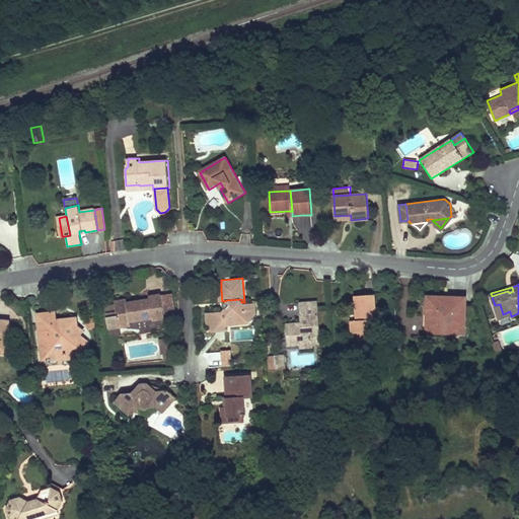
[(170,293),(160,294),(163,318),(164,322),(174,320),(170,293)]
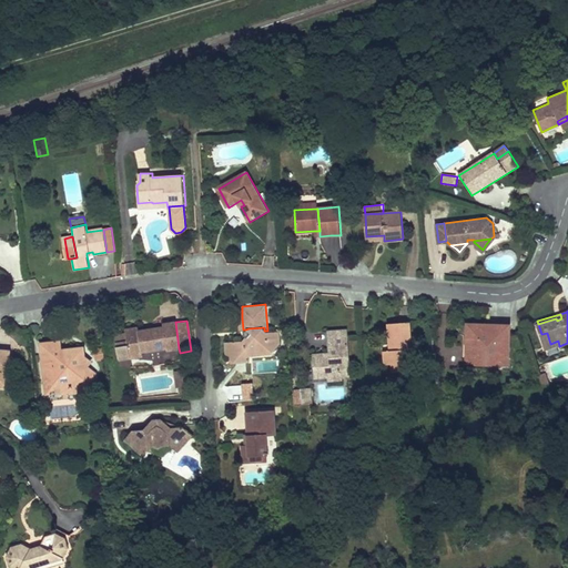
[(179,348),(175,322),(162,324),(163,327),(152,328),(139,331),(141,352),(166,348),(166,350),(179,348)]
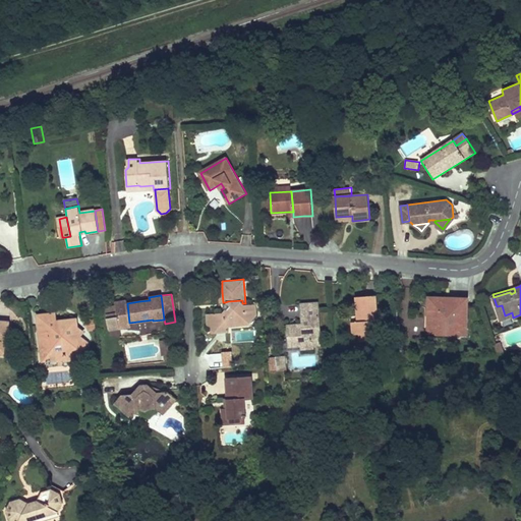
[(379,321),(377,295),(367,295),(356,296),(358,322),(353,322),(353,334),(359,334),(374,333),(373,321),(379,321)]
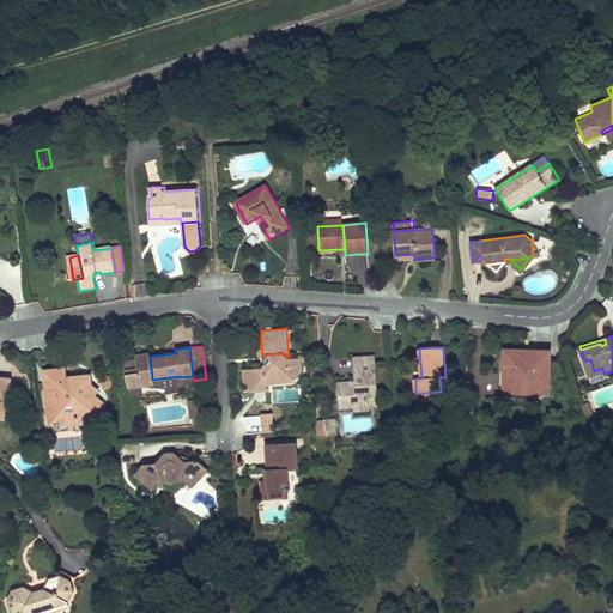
[(548,393),(550,350),(521,349),(505,347),(504,392),(548,393)]
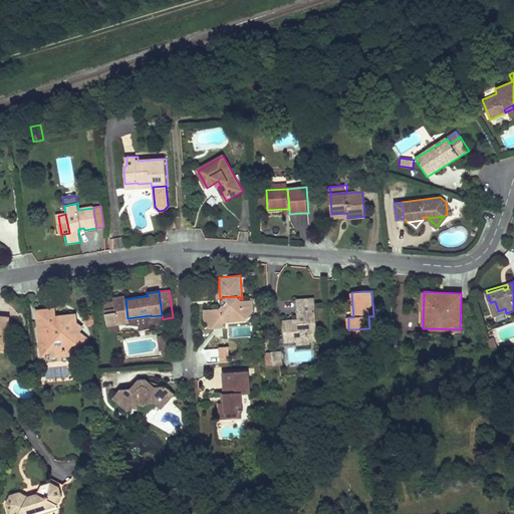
[(112,302),(114,310),(116,324),(129,322),(127,318),(125,299),(124,296),(112,298),(112,302)]
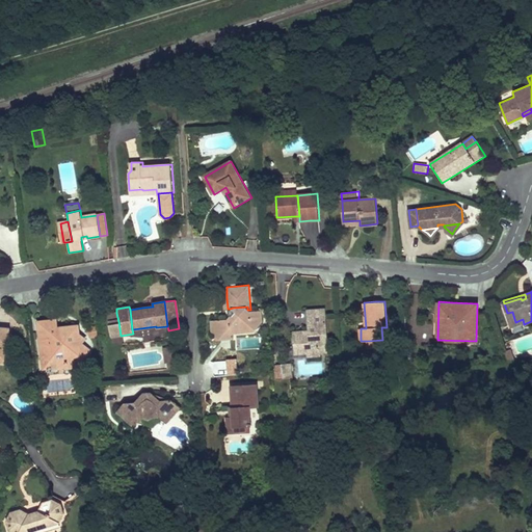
[(247,307),(233,308),(234,315),(230,315),(231,319),(212,320),(213,331),(221,339),(233,338),(232,330),(232,326),(241,325),(246,329),(256,329),(263,321),(262,309),(250,310),(247,310),(247,307)]
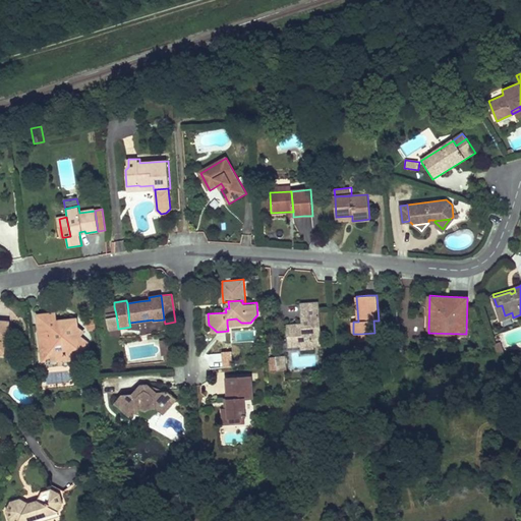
[(323,342),(319,302),(310,302),(302,303),(304,323),(304,327),(294,327),(295,336),(295,342),(302,342),(303,345),(303,348),(315,348),(314,343),(323,342)]
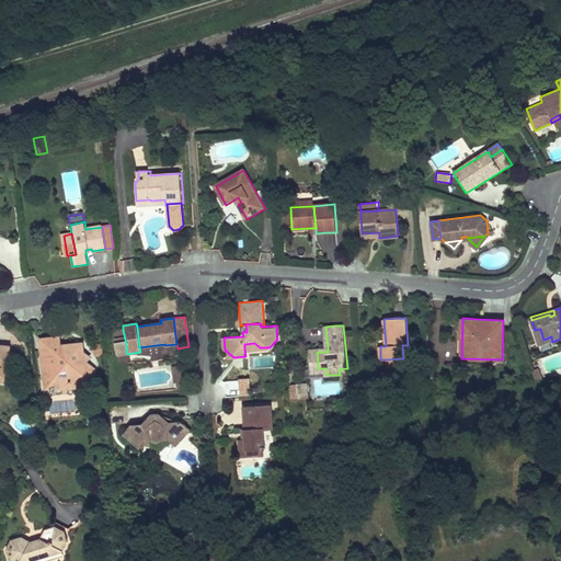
[(552,342),(551,336),(544,340),(540,329),(535,330),(539,345),(552,342)]
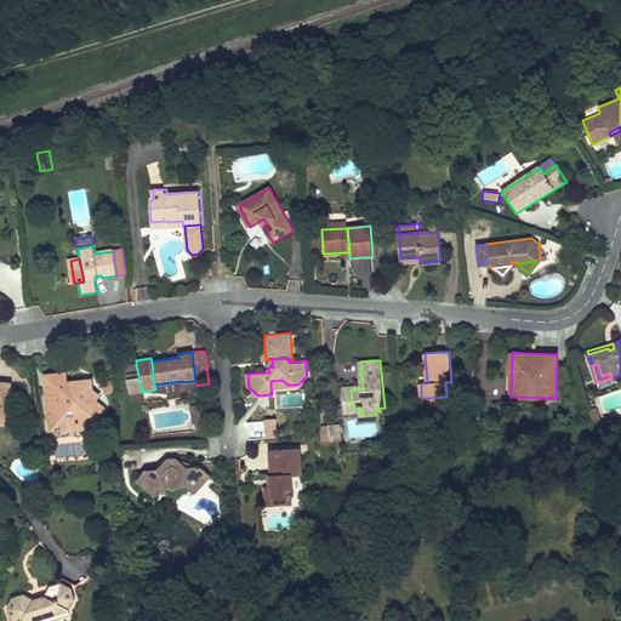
[(136,365),(125,366),(126,376),(138,375),(136,365)]
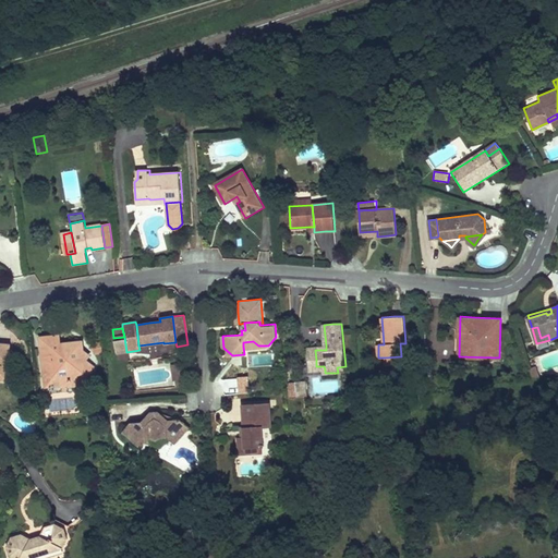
[(116,353),(126,352),(124,337),(113,338),(116,353)]
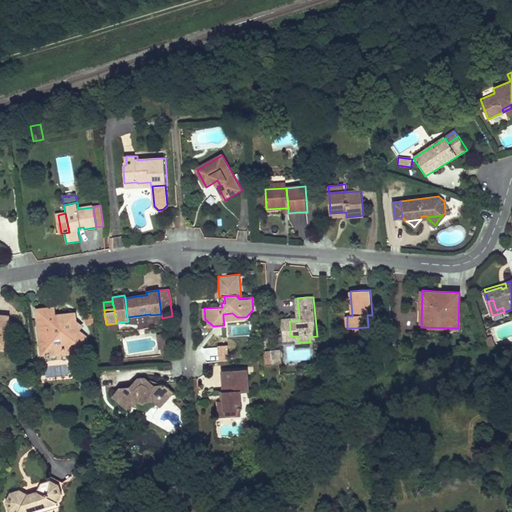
[(48,310),(37,311),(40,344),(49,343),(54,347),(63,346),(63,350),(73,349),(84,336),(76,330),(79,326),(74,322),(74,315),(62,316),(62,319),(59,320),(60,326),(54,327),(53,316),(52,310),(48,310)]
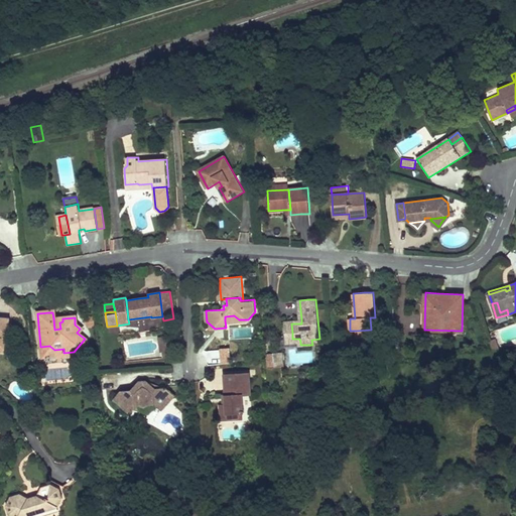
[(8,329),(9,318),(0,317),(0,351),(6,352),(7,339),(8,329)]
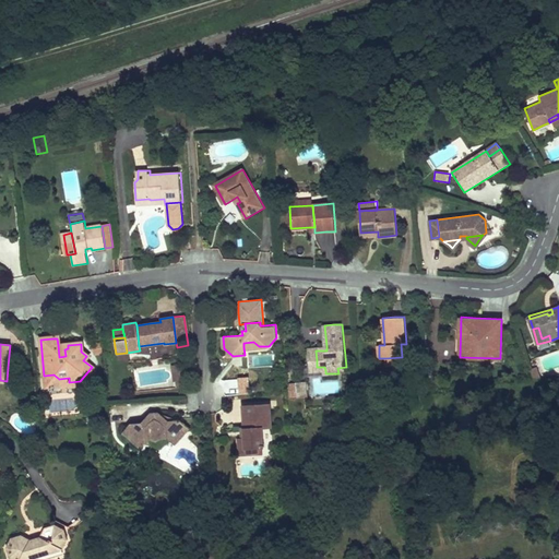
[(407,364),(406,344),(401,344),(402,357),(385,358),(385,366),(407,364)]
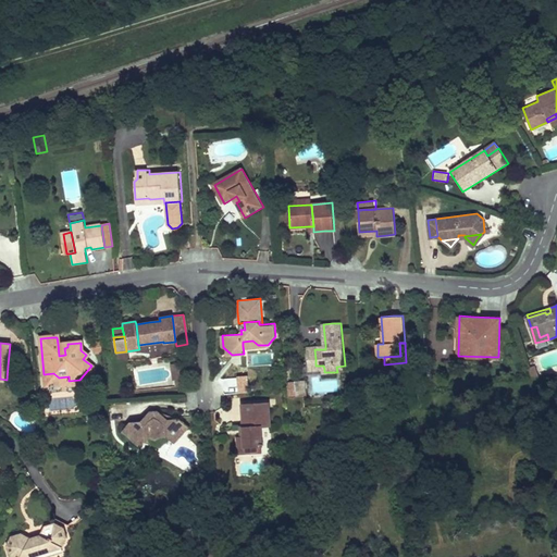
[(316,366),(316,359),(309,360),(310,369),(324,369),(323,366),(316,366)]
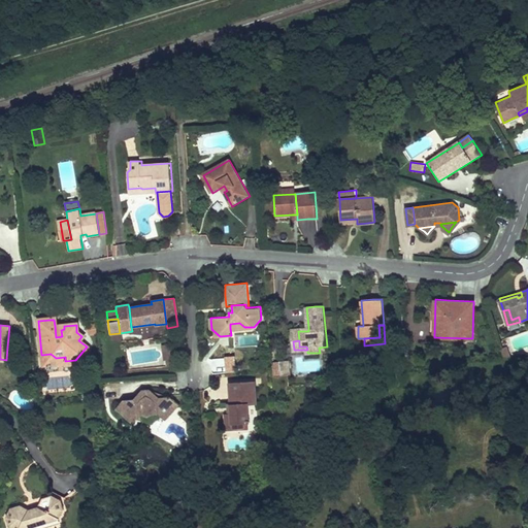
[(171,352),(170,343),(163,344),(165,360),(172,359),(171,352)]
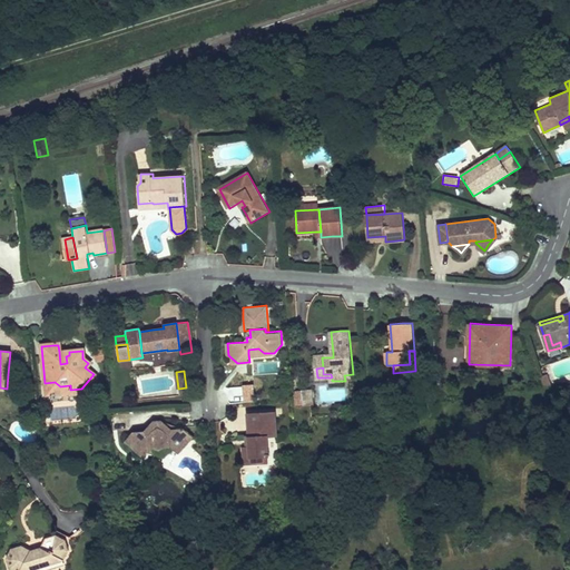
[(550,383),(547,373),(540,375),(542,383),(550,383)]
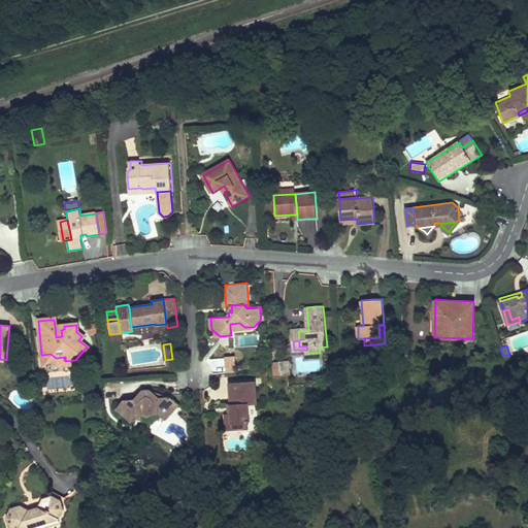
[(51,354),(41,355),(42,363),(57,361),(56,358),(51,354)]
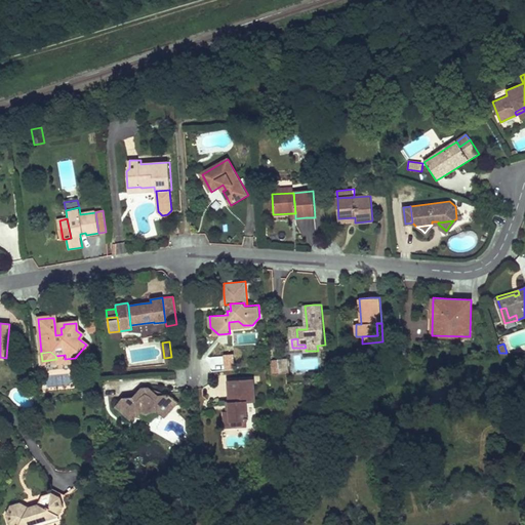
[(230,389),(230,402),(247,400),(256,400),(255,378),(229,380),(230,389)]
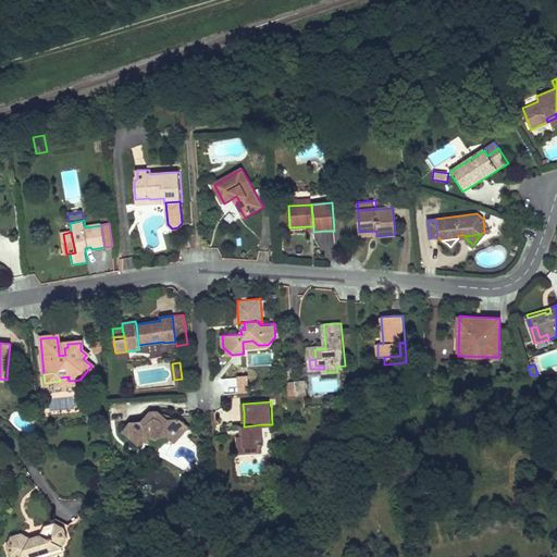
[(165,420),(157,412),(146,413),(139,423),(127,424),(123,429),(126,432),(127,438),(135,446),(139,442),(143,438),(148,437),(152,434),(157,436),(162,436),(165,440),(169,443),(176,435),(175,429),(181,424),(175,419),(170,420),(165,420)]
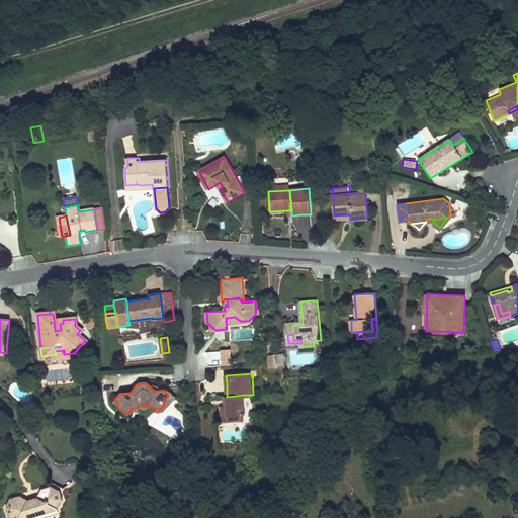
[(130,393),(136,384),(127,389),(118,395),(130,393)]
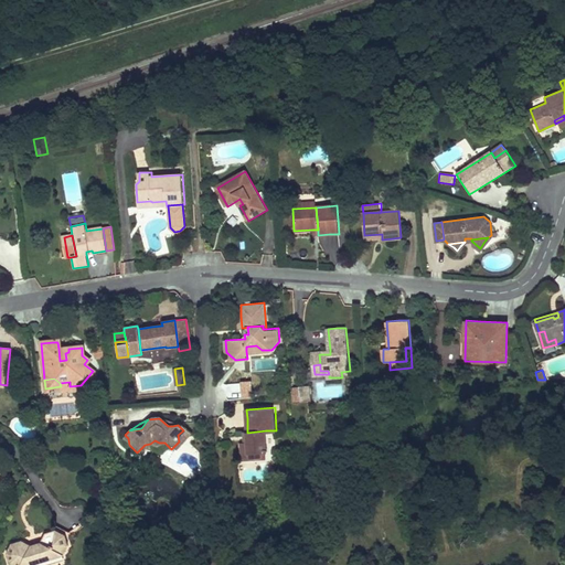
[(266,430),(247,433),(249,452),(268,451),(266,430)]
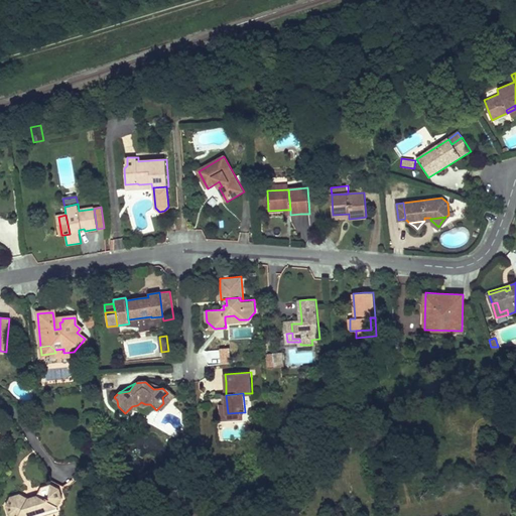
[(308,401),(308,394),(299,394),(299,402),(308,401)]
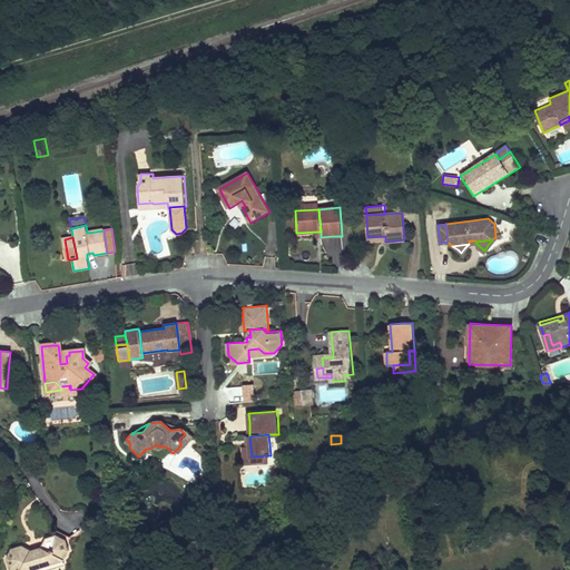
[(169,450),(166,446),(160,446),(156,444),(151,448),(146,449),(143,452),(156,455),(169,450)]
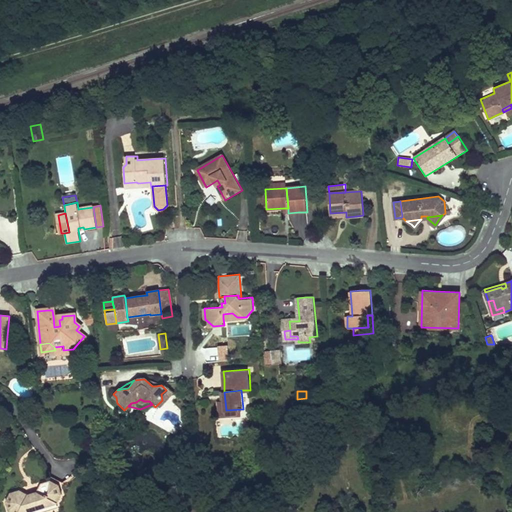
[(12,511),(31,511),(59,504),(64,495),(61,485),(51,480),(47,481),(42,483),(38,492),(31,494),(21,489),(12,491),(7,501),(10,511),(12,511)]
